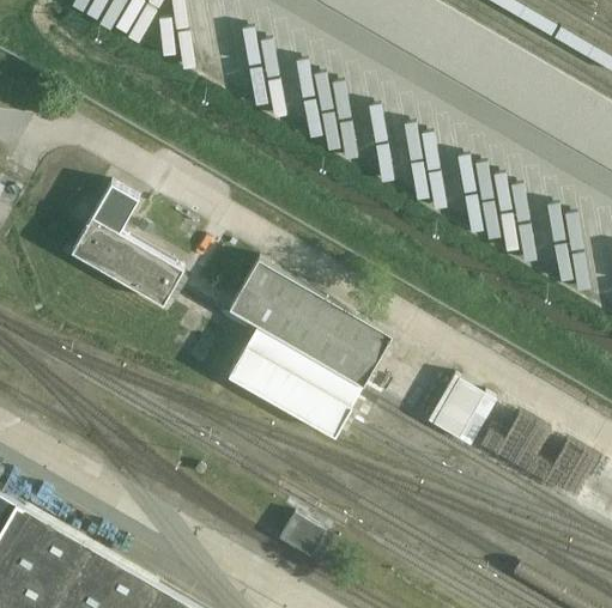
[(259,66),(271,116),(422,205),(434,202),(431,193),(437,190),(418,180),(416,168),(423,154),(413,157),(410,143),(416,141),(406,135),(403,141),(388,145),(383,125),(387,120),(380,116),(374,87),(358,91),(355,71),(333,76),(306,60),(307,70),(268,46),(267,40),(247,44),(241,55),(259,66)]
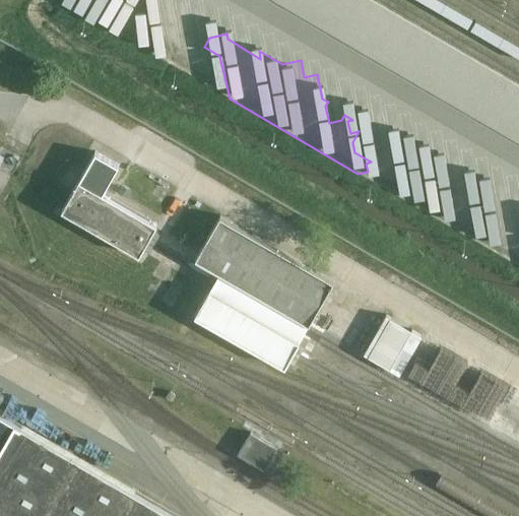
[(98,185),(113,159),(90,146),(75,172),(98,185)]
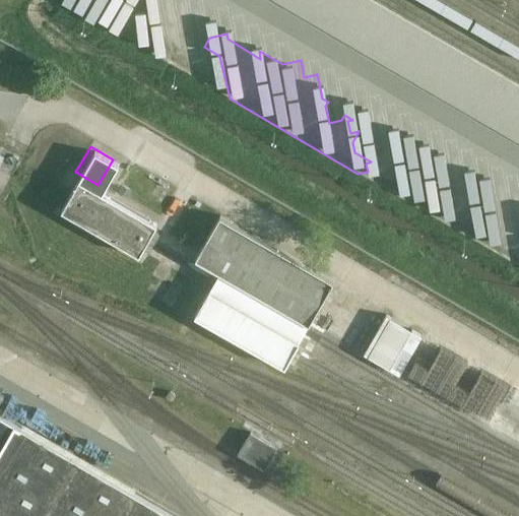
[(146,229),(68,185),(50,216),(128,260),(146,229)]
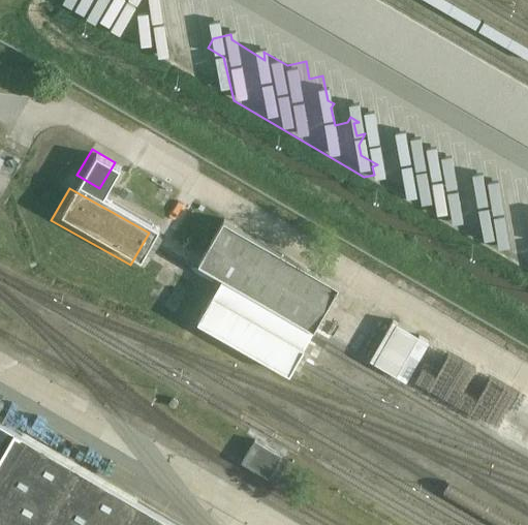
[(339,296),(231,232),(208,271),(230,284),(204,330),(289,380),(297,368),(311,343),(339,296)]
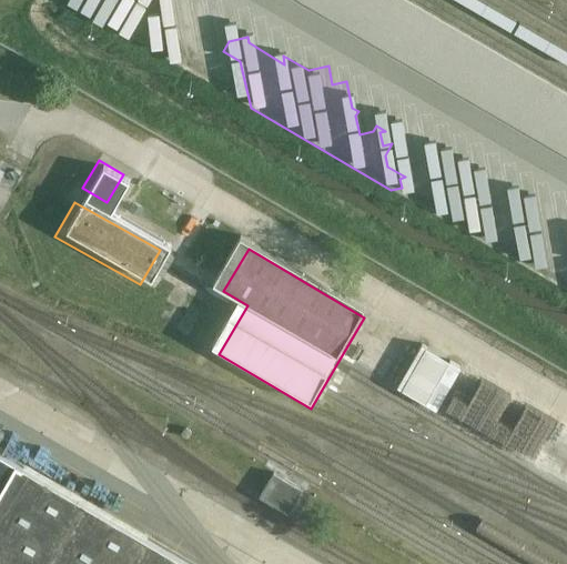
[(463,366),(422,343),(396,390),(436,413),(463,366)]
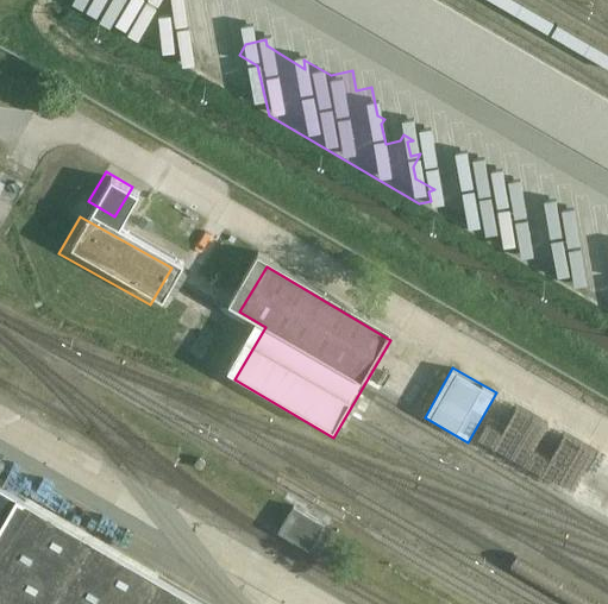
[(0,540),(26,492),(0,477),(0,540)]
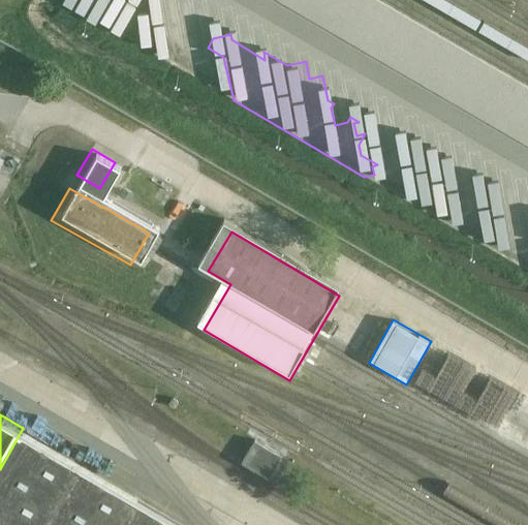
[(188,524),(23,428),(0,469),(0,524),(188,524)]
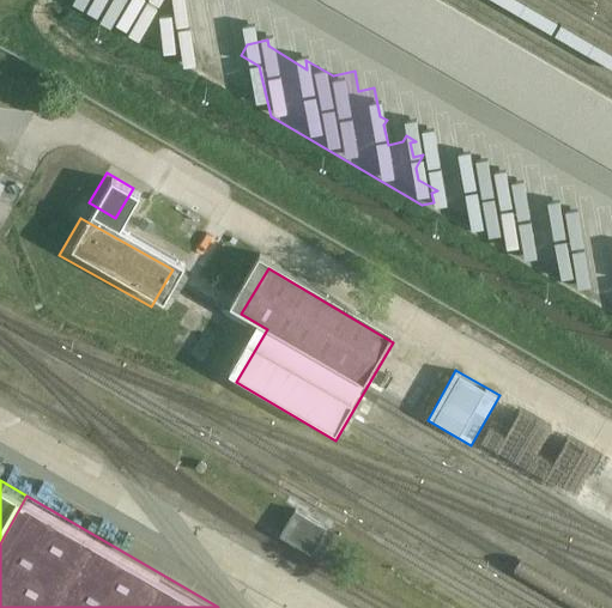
[(326,535),(296,516),(282,539),(311,557),(326,535)]
